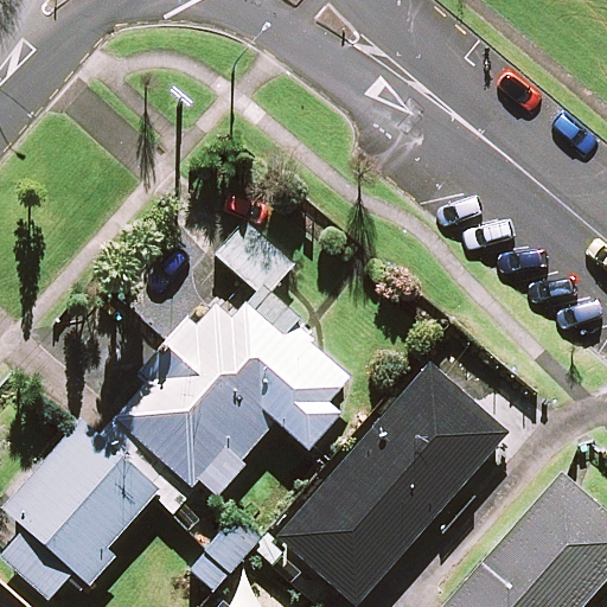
[(293,268),(247,227),(218,259),(264,300),(293,268)]
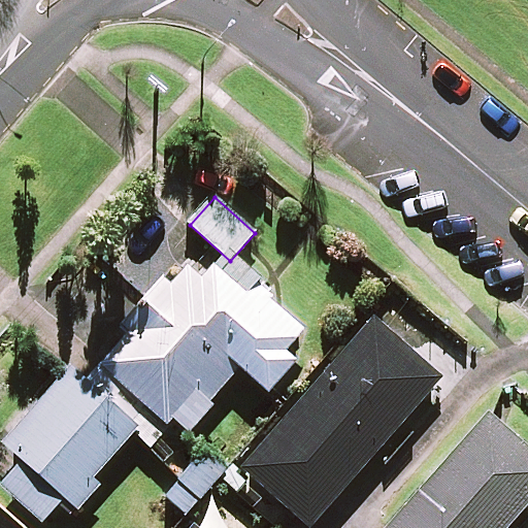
[(105,484),(97,475),(135,433),(151,448),(172,423),(183,432),(240,368),(268,393),(297,362),(286,352),(304,331),(207,244),(170,286),(163,279),(78,373),(71,367),(2,443),(24,463),(2,487),(43,524),(65,500),(79,513),(105,484)]
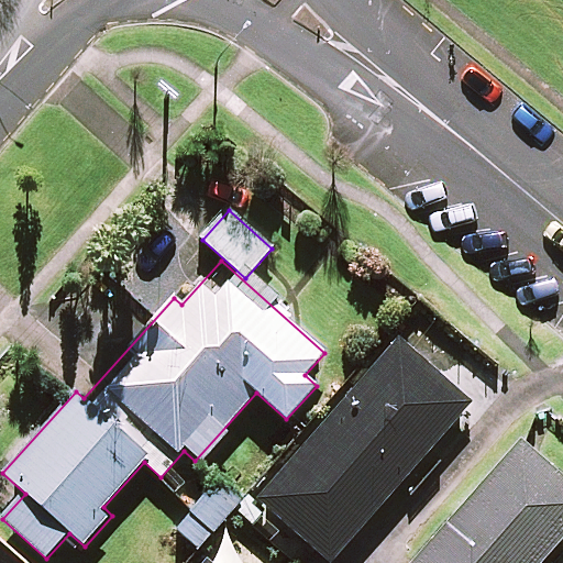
[(331,562),(465,409),(393,345),(258,500),(330,562),(331,562)]
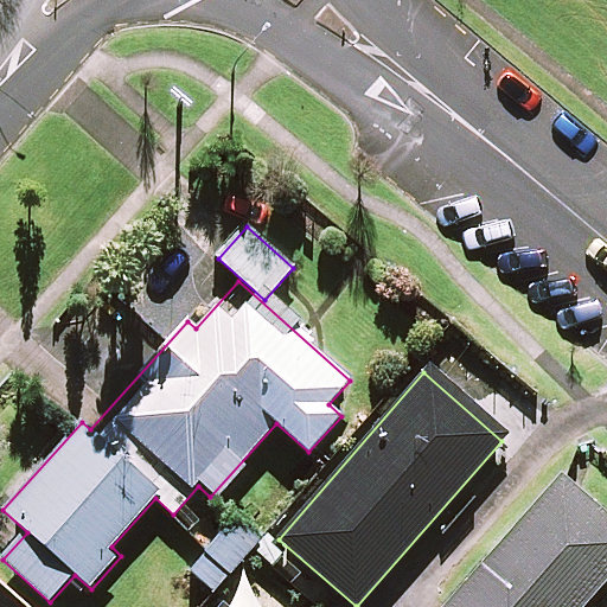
[(581,606),(606,580),(606,521),(562,480),(448,606),(581,606)]
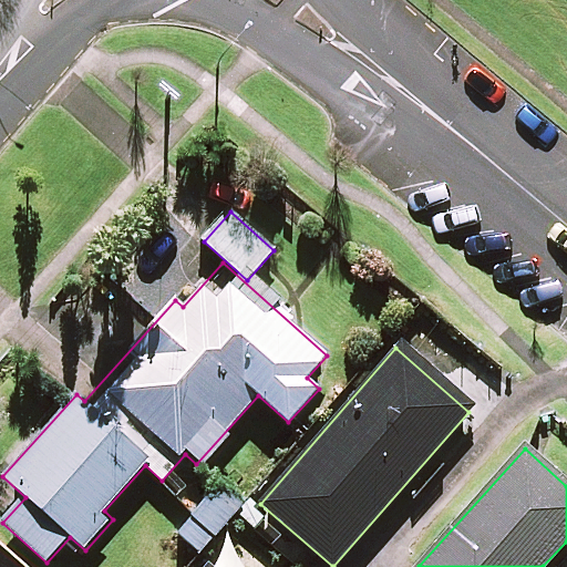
[(238,508),(212,488),(177,533),(203,553),(238,508)]
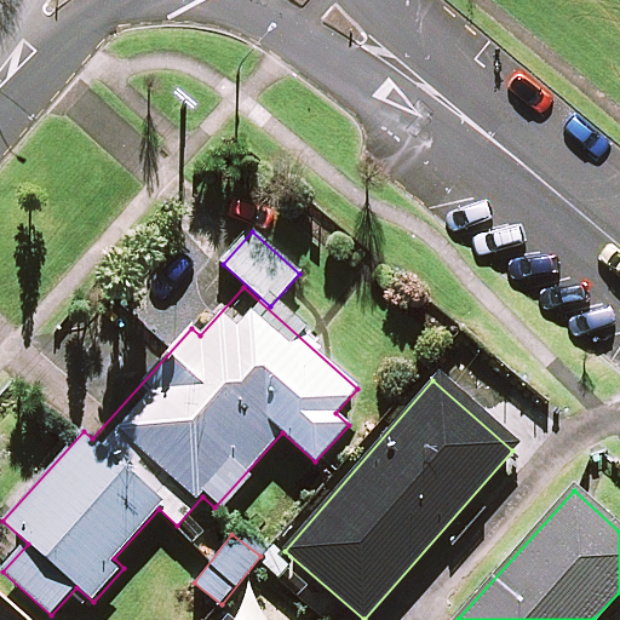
All buildings are outlined.
